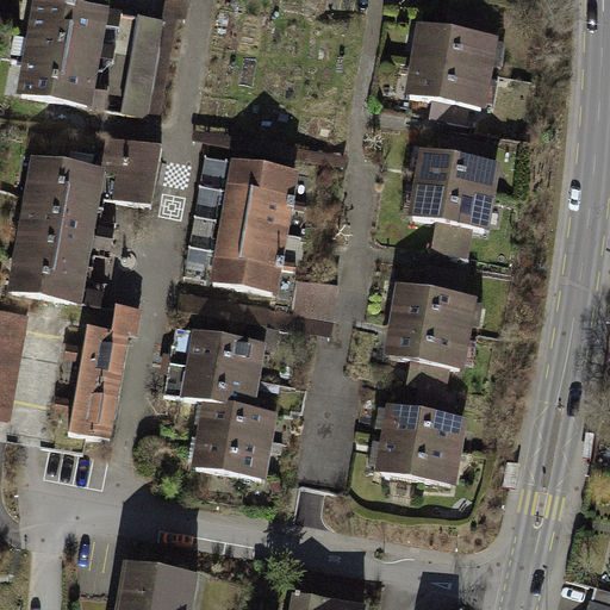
[(32,0),(27,25),(116,42),(122,10),(74,0),(32,0)]
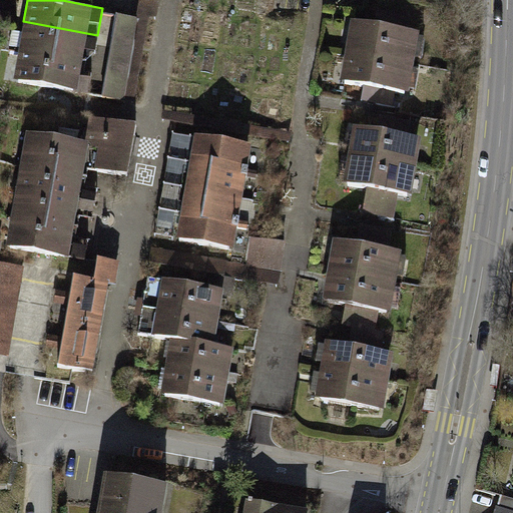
[(140,15),(125,99),(134,100),(149,16),(156,17),(159,0),(139,0),(137,14),(140,15)]
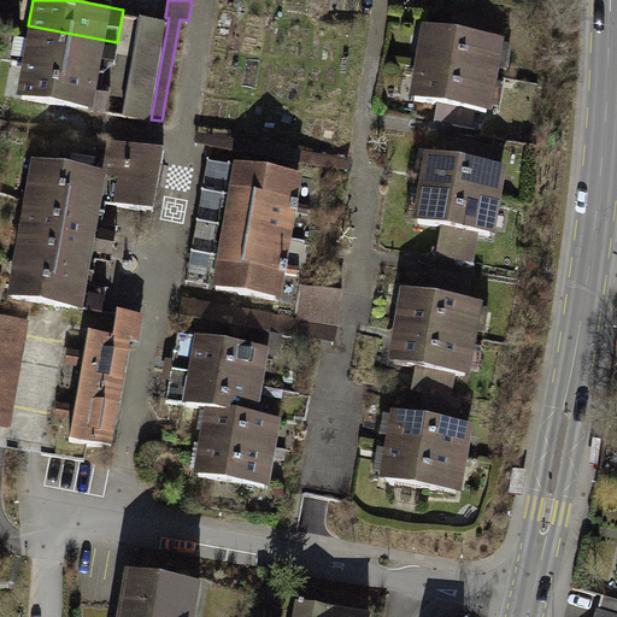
[(493,13),(457,6),(453,28),(489,34),(493,13)]
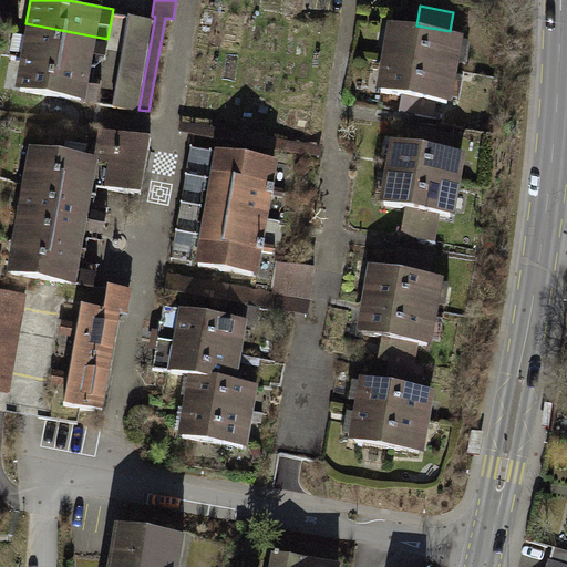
[(152,16),(129,12),(113,105),(138,110),(155,17),(152,16)]
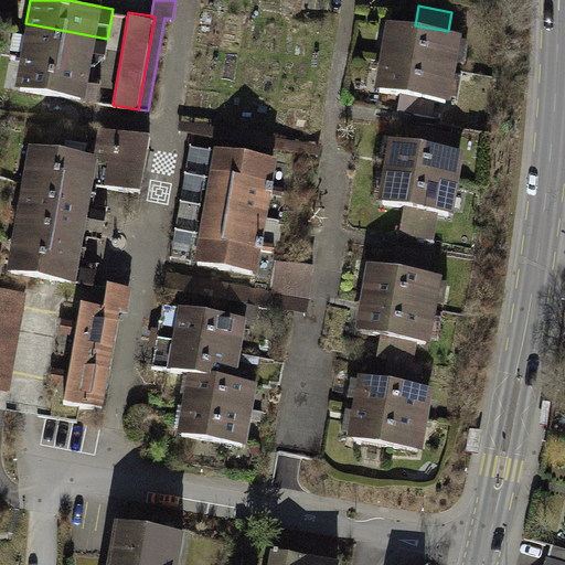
[(381,54),(457,67),(464,33),(448,31),(415,25),(386,21),(381,54)]
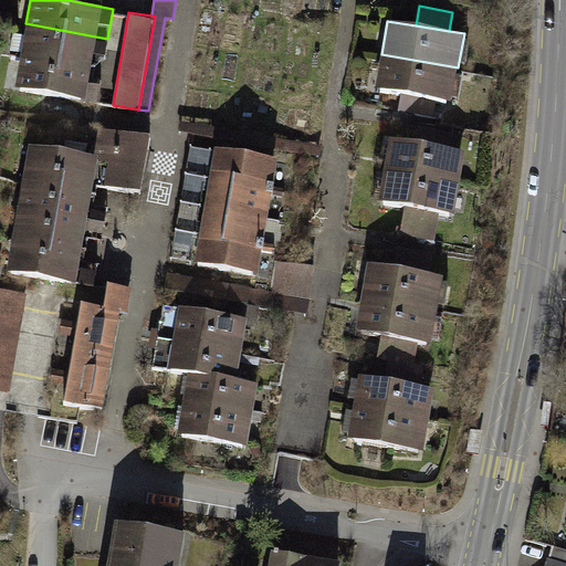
[(20,54),(101,71),(107,39),(25,23),(20,54)]
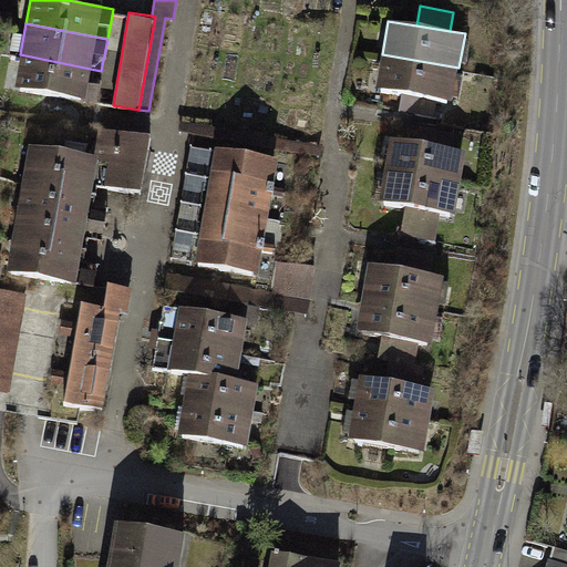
[(101,71),(20,54),(13,86),(94,103),(101,71)]
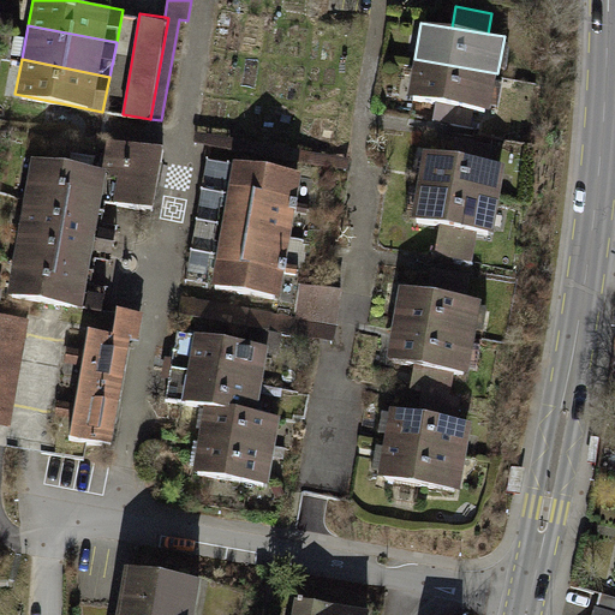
[(497,73),(415,59),(408,95),(436,100),(473,107),(491,109),(497,73)]
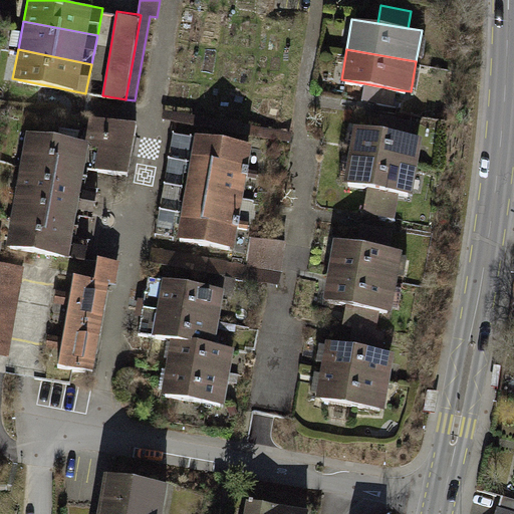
[(364,83),(361,101),(393,106),(396,89),(364,83)]
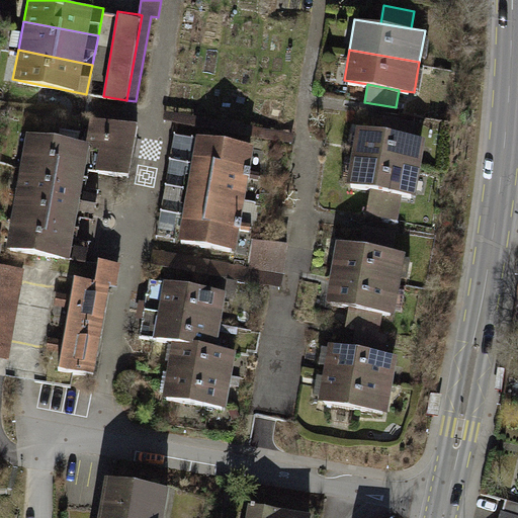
[(167,112),(165,122),(294,144),(295,135),(167,112)]
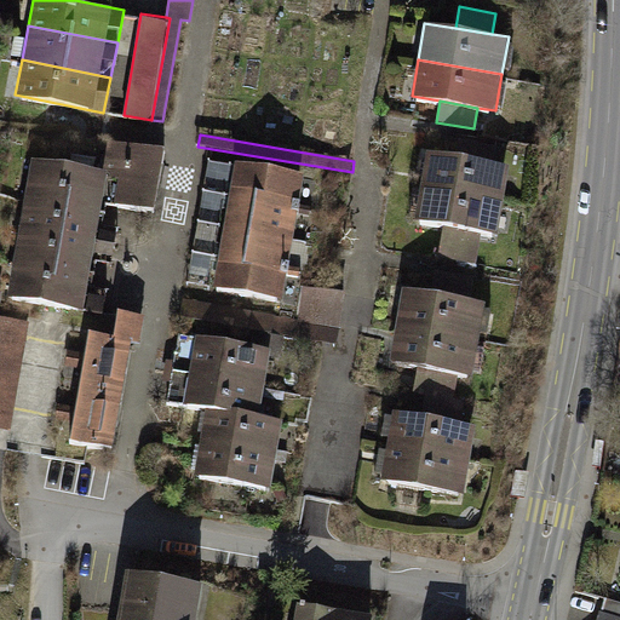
[(499,144),(460,137),(457,155),(495,162),(499,144)]
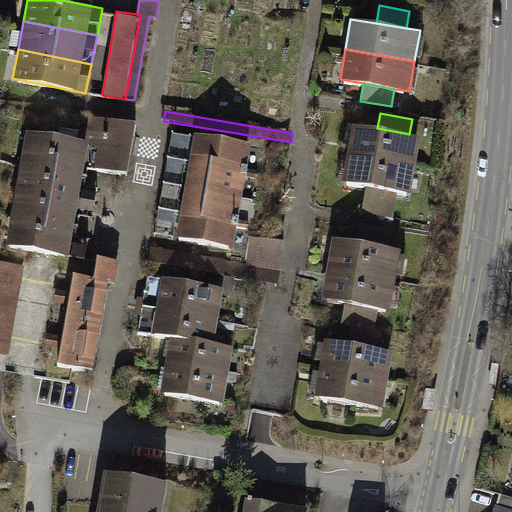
[(88,140),(84,165),(128,172),(135,123),(97,117),(87,115),(83,139),(88,140)]
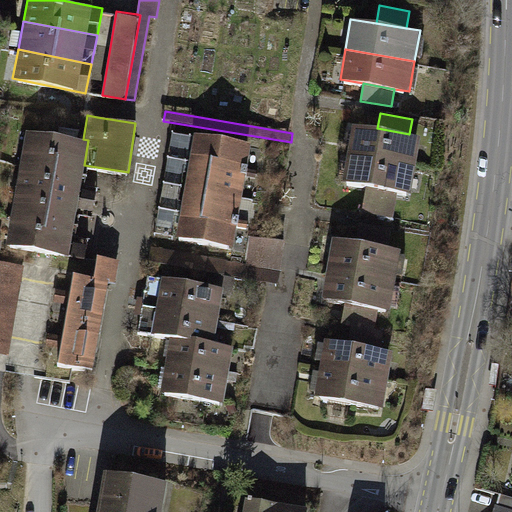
[(346,150),(416,163),(420,136),(409,134),(377,128),(351,123),(346,150)]
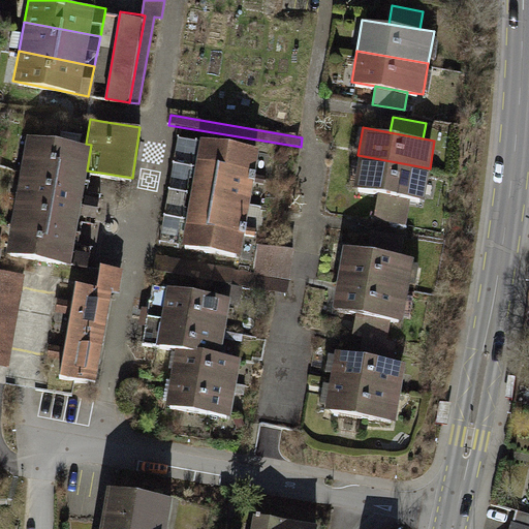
[(25,134),(21,163),(86,174),(87,170),(91,145),(86,144),(25,134)]
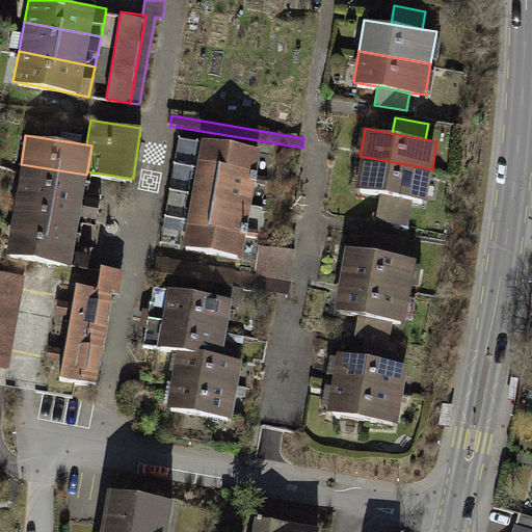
[(201,139),(196,165),(256,176),(260,150),(201,139)]
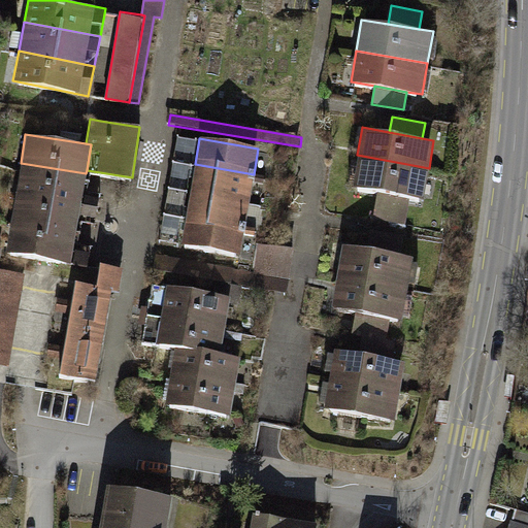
[(429,168),(357,155),(352,184),(381,189),(411,195),(423,197),(429,168)]
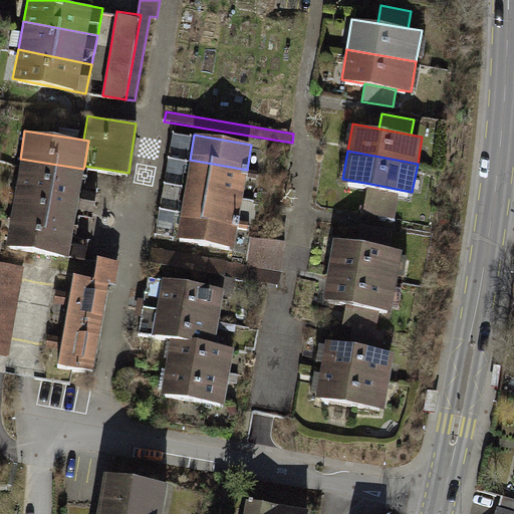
[(78,198),(83,169),(20,159),(15,188),(78,198)]
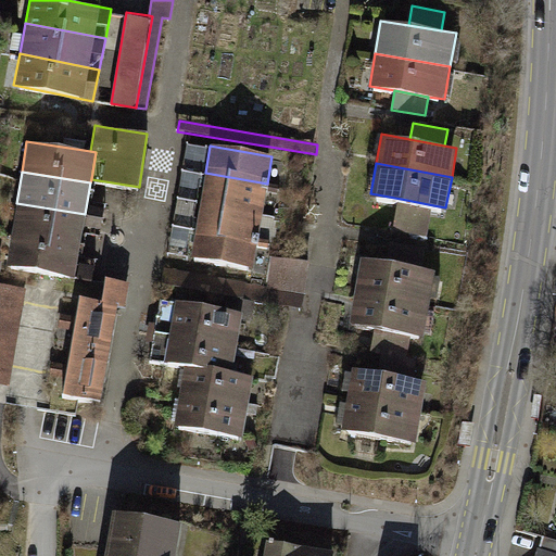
[(205,173),(200,202),(263,213),(267,184),(205,173)]
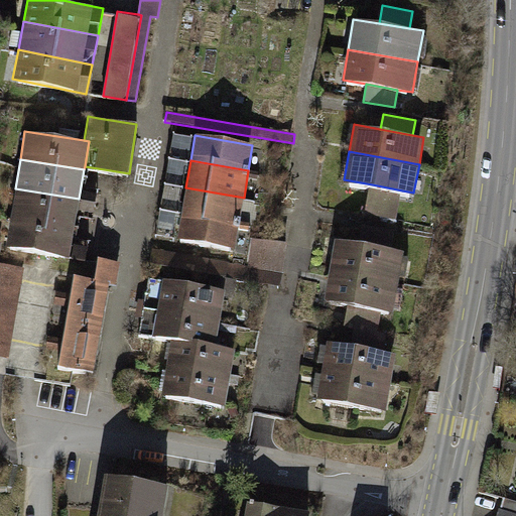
[(372,184),(367,213),(397,219),(402,190),(372,184)]
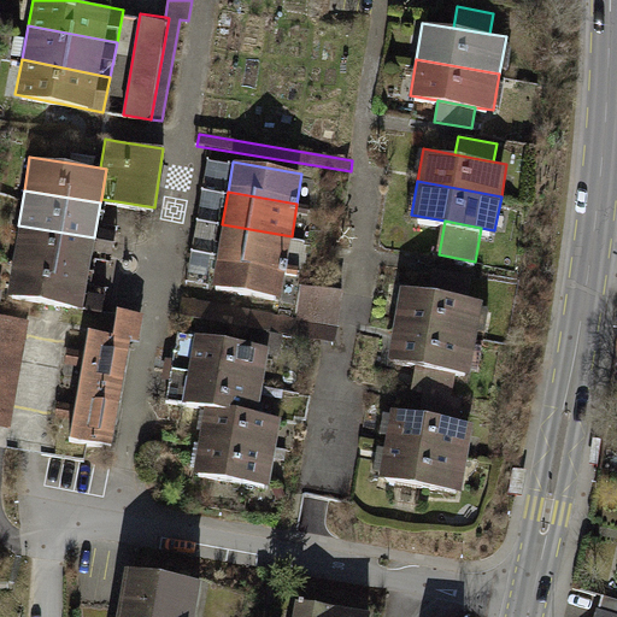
[(222,224),(217,256),(286,268),(292,236),(222,224)]
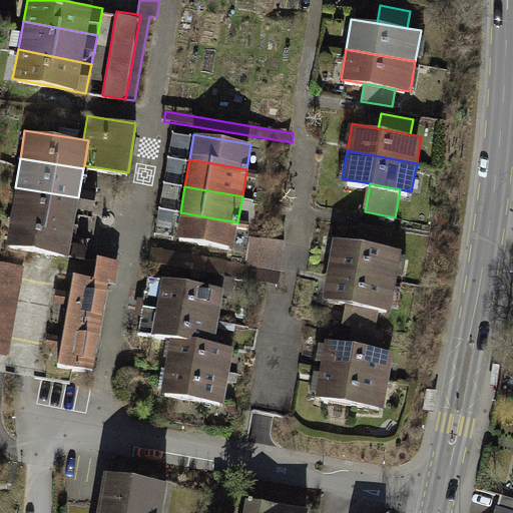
[(15,187),(11,216),(74,226),(78,197),(15,187)]
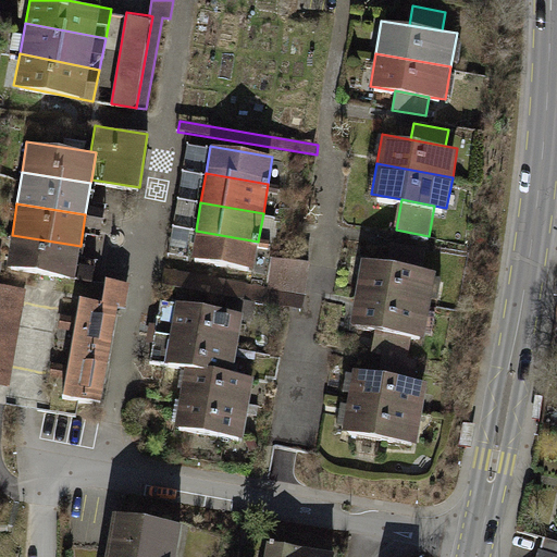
[(258,242),(196,231),(190,258),(254,269),(258,242)]
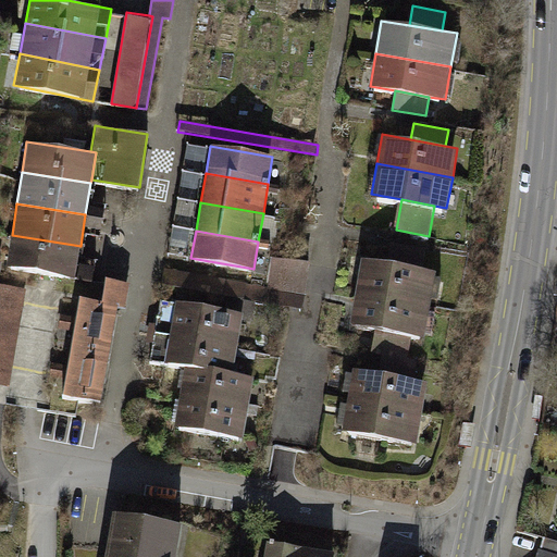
[(81,246),(12,235),(7,268),(75,279),(81,246)]
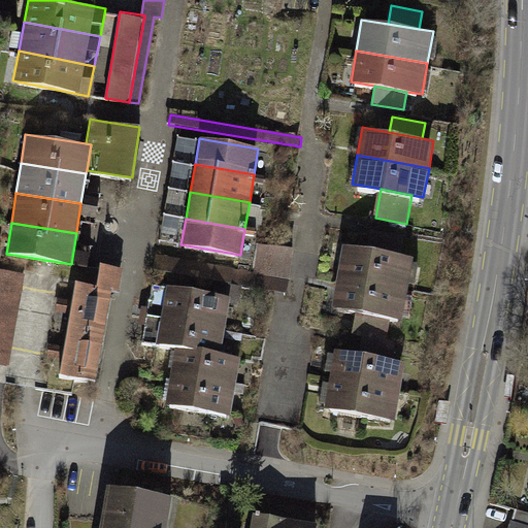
[(403,235),(371,229),(368,249),(400,254),(403,235)]
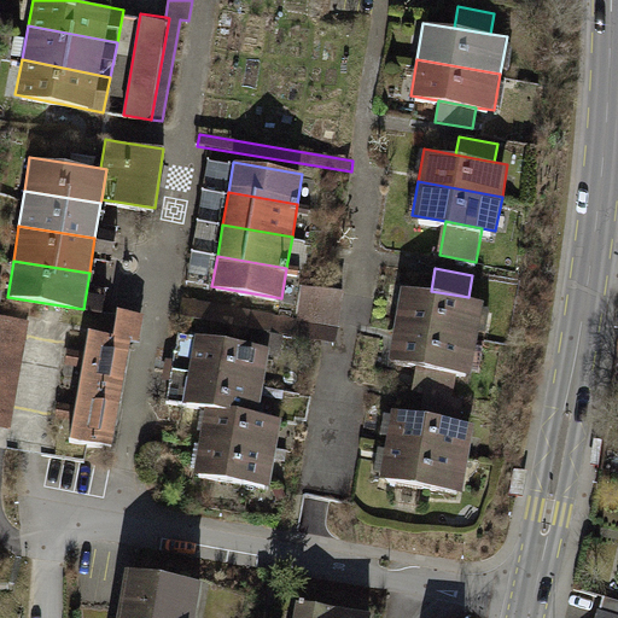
[(184,298),(180,316),(336,342),(344,292),(299,285),(295,316),(184,298)]
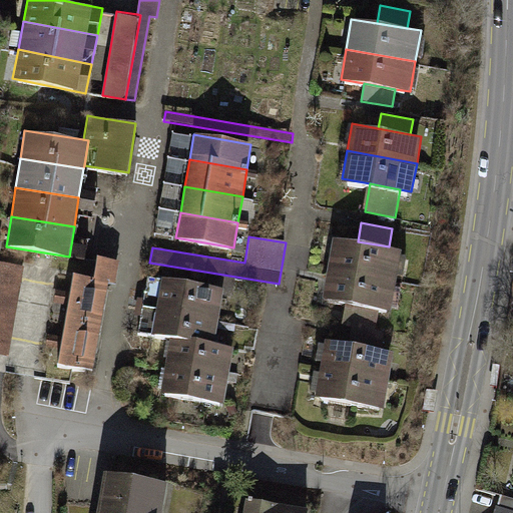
[(332,237),(327,267),(397,279),(401,248),(389,246),(358,241),(332,237)]
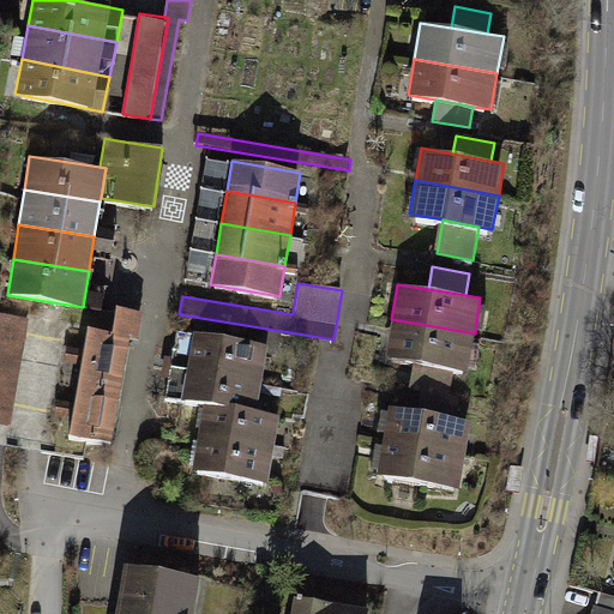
[(112,331),(131,335),(138,336),(143,312),(115,307),(112,331)]
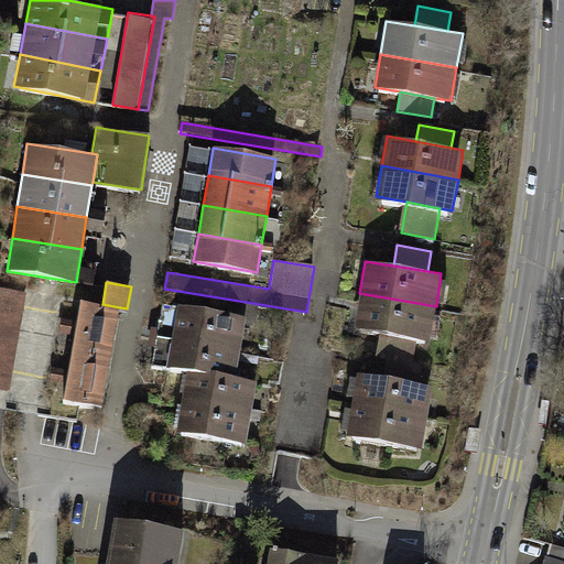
[(0,391),(12,393),(28,294),(0,290),(0,391)]
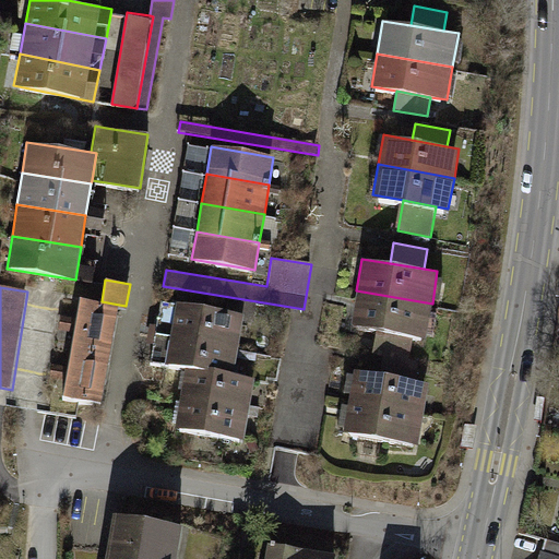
[(432,304),(356,290),(351,325),(377,330),(408,335),(426,337),(432,304)]
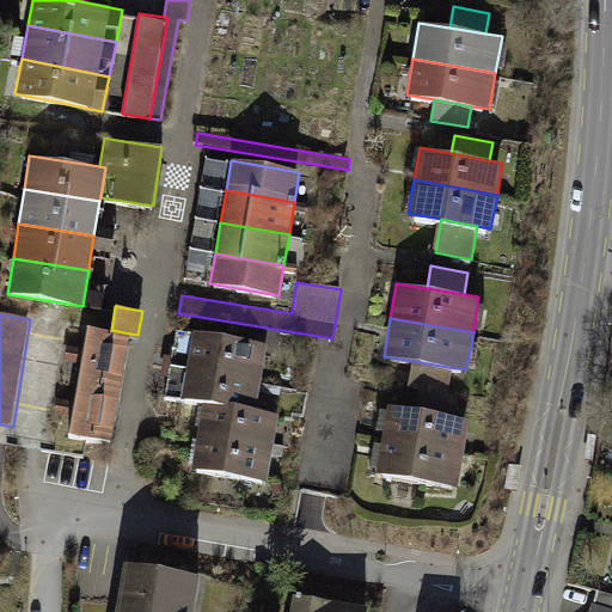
[(86,326),(81,353),(126,360),(130,334),(111,330),(86,326)]
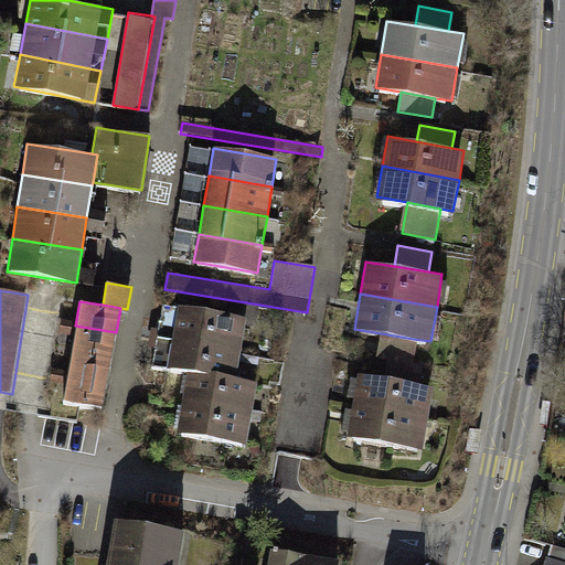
[(162,304),(159,334),(242,345),(245,313),(162,304)]
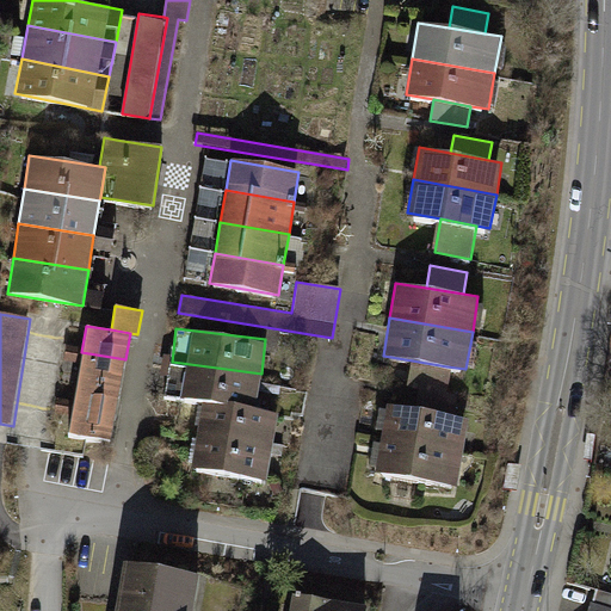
[(121,387),(125,359),(81,352),(76,380),(121,387)]
